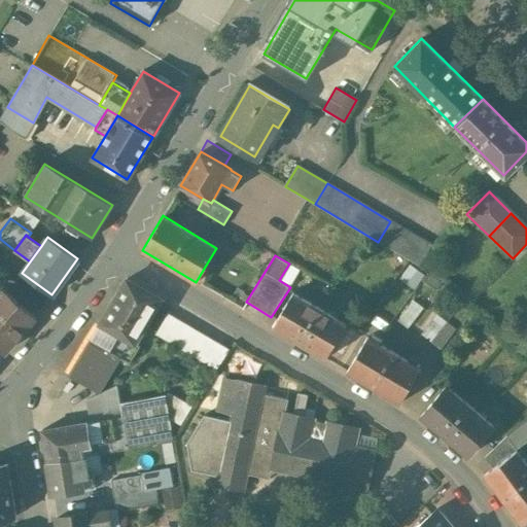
[(409,265),(402,280),(419,287),(426,272),(409,265)]
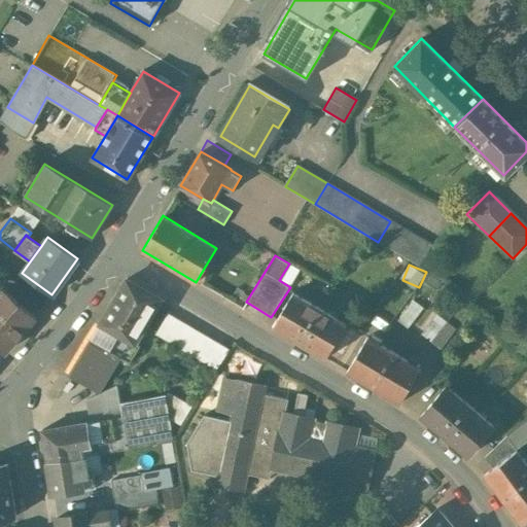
[(161,300),(126,279),(99,324),(99,325),(134,345),(135,343),(161,300)]
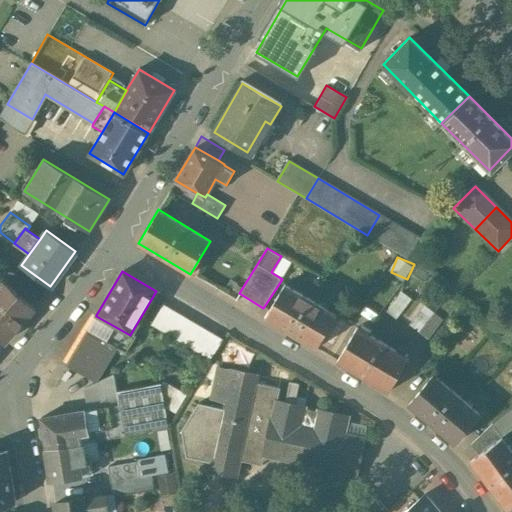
[(0,339),(3,342),(33,307),(3,281),(0,284),(0,339)]
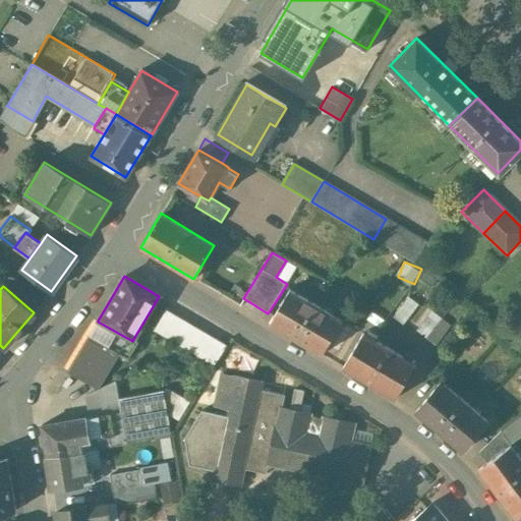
[(342,321),(289,290),(269,324),(322,355),(342,321)]
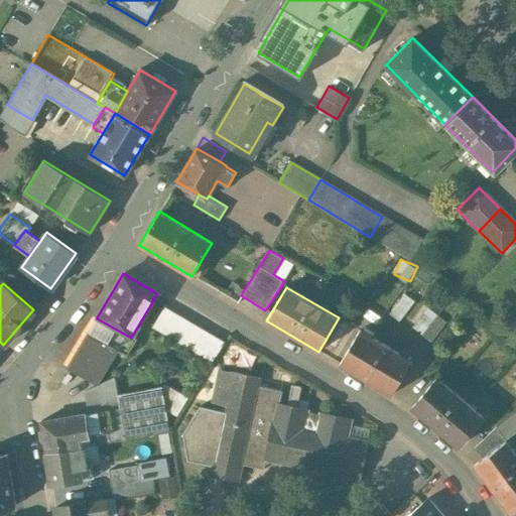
[(413,302),(404,294),(389,314),(399,321),(413,302)]
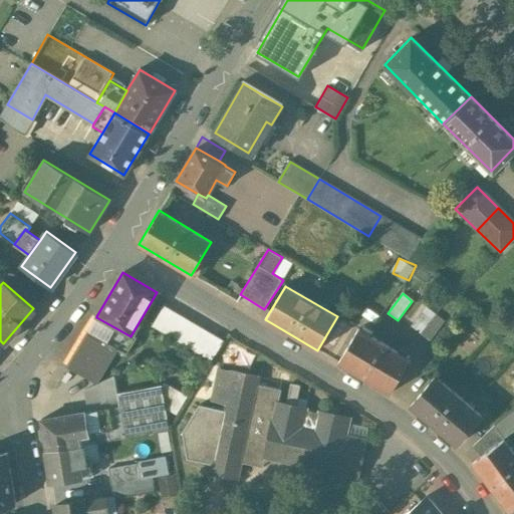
[(224,340),(165,304),(153,323),(212,359),(224,340)]
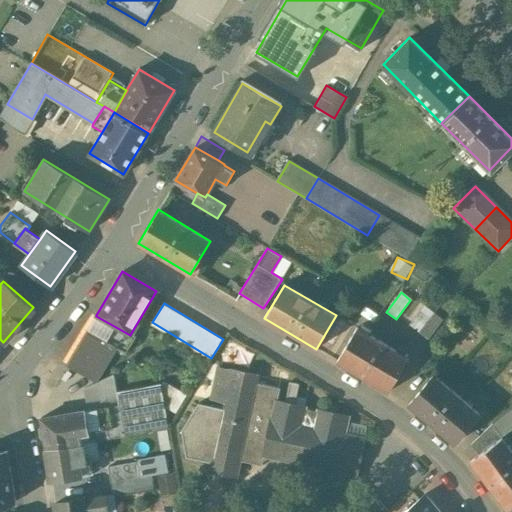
[(434,336),(444,313),(423,303),(412,327),(434,336)]
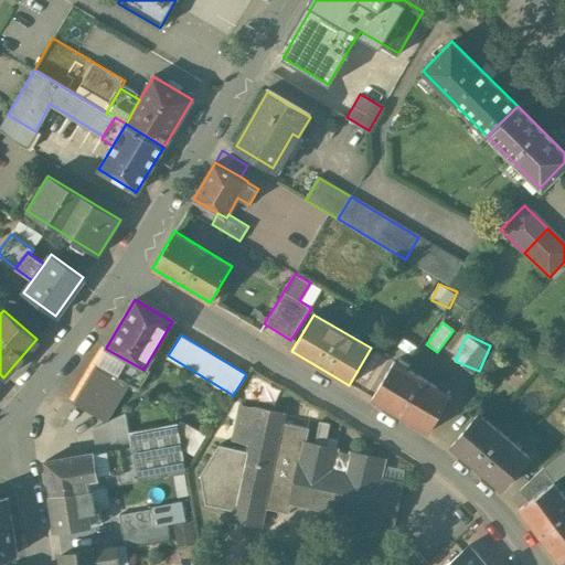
[(106,349),(94,371),(95,371),(76,403),(74,402),(73,403),(106,422),(128,384),(138,391),(150,371),(145,368),(144,370),(106,349)]
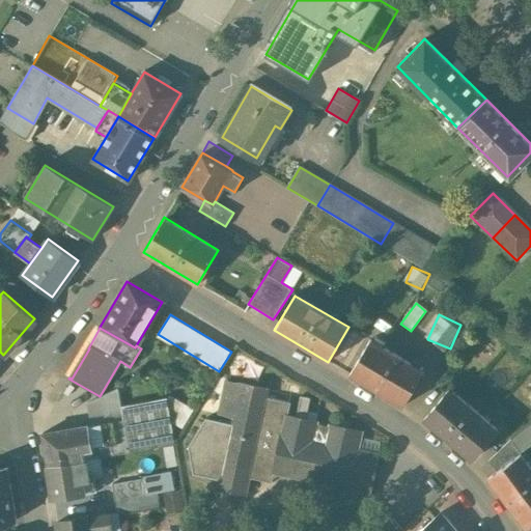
[(423,371),(370,340),(350,374),(402,407),(423,371)]
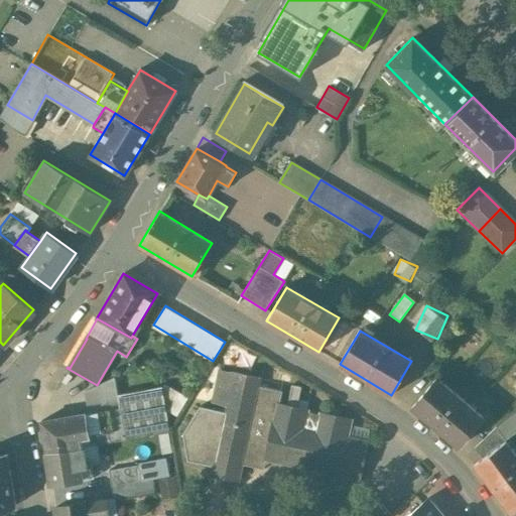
[(232,374),(219,371),(212,403),(226,406),(232,374)]
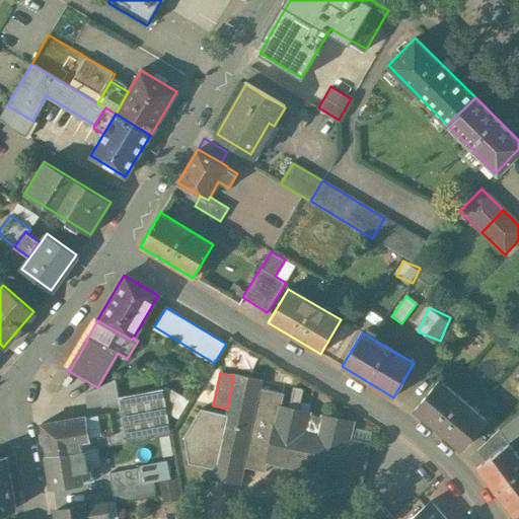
[(214,469),(213,476),(239,483),(248,438),(253,414),(261,379),(234,374),(233,376),(227,409),(224,423),(214,469)]
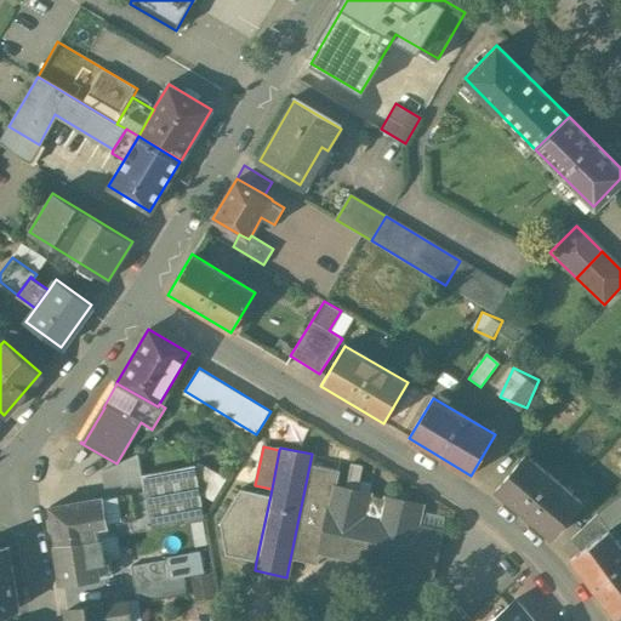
[(581,503),(527,455),(496,490),(551,539),(581,503)]
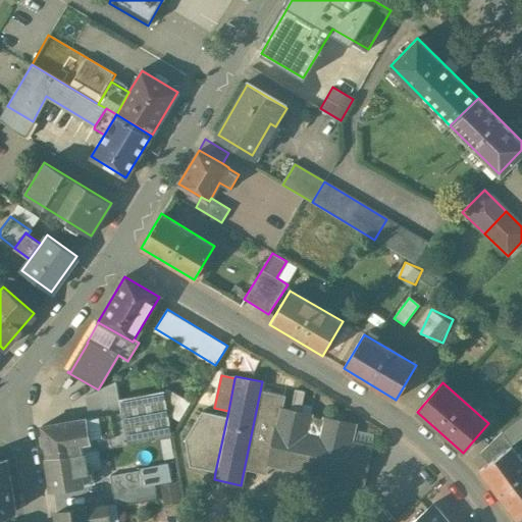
[(163,392),(118,400),(120,414),(87,419),(91,441),(82,444),(84,453),(171,436),(163,392)]
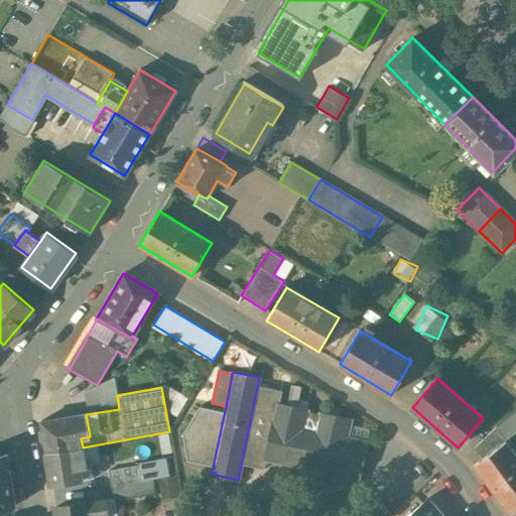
[(306,410),(276,404),(273,415),(272,422),(344,437),(344,436),(347,436),(350,419),(319,413),(318,417),(305,414),(306,410)]
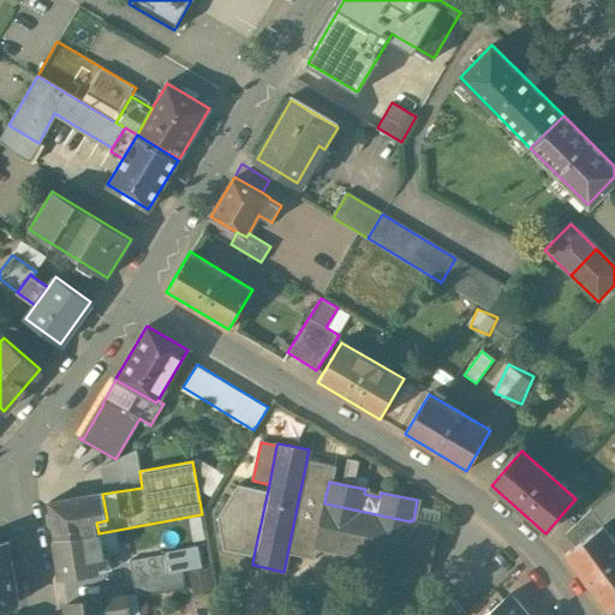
[(326,495),(300,490),(294,519),(320,525),(324,503),(326,495)]
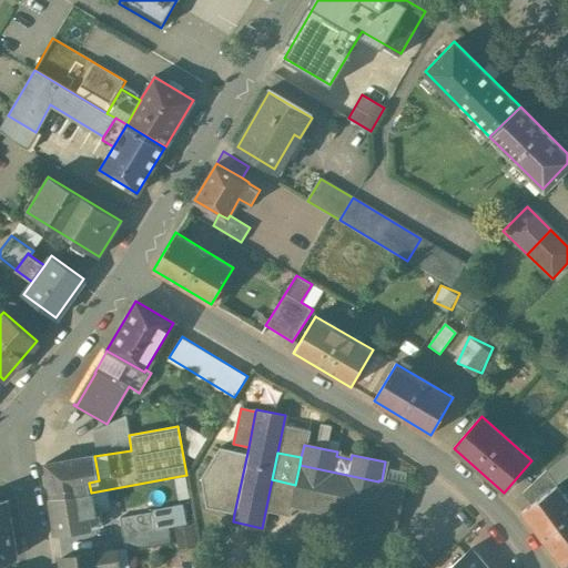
[(94,456),(46,465),(52,499),(91,493),(89,483),(99,480),(94,456)]
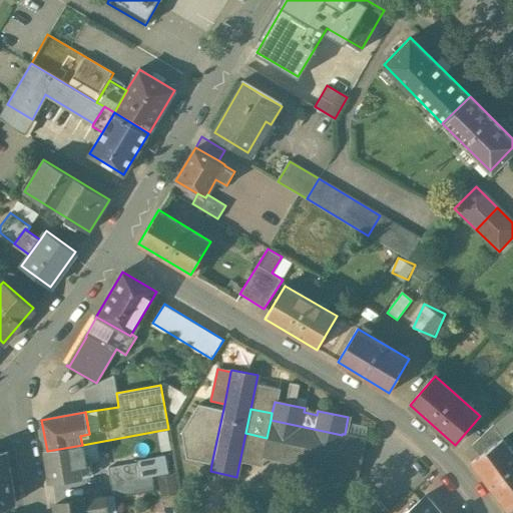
[(207,416),(198,461),(211,464),(221,418),(207,416)]
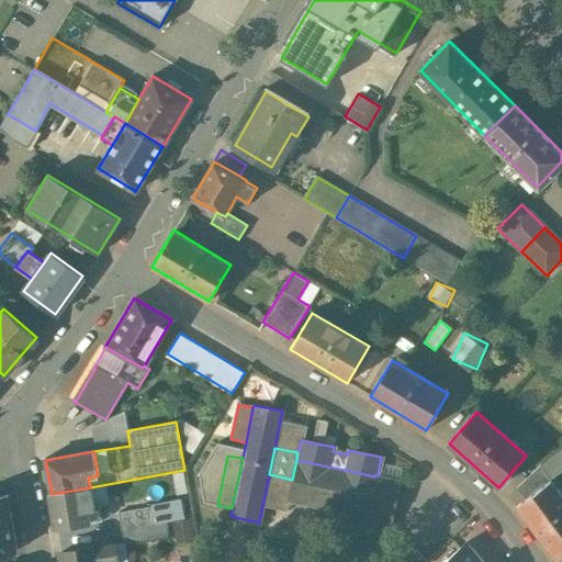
[(374,476),(296,460),(292,480),(288,501),(290,501),(290,499),(390,521),(390,523),(391,523),(400,481),(378,475),(374,475),(374,476)]
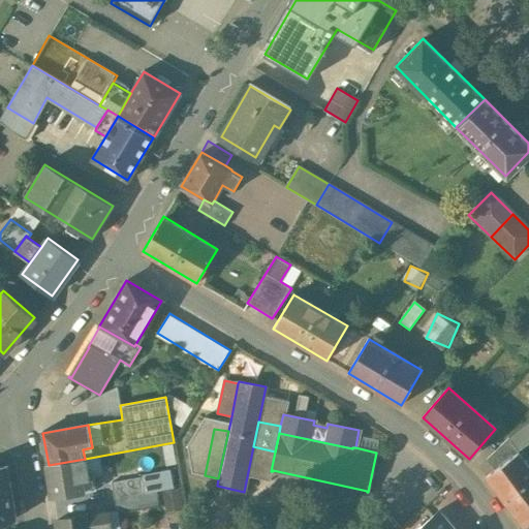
[(509,438),(487,460),(496,469),(520,453),(520,452),(509,438)]
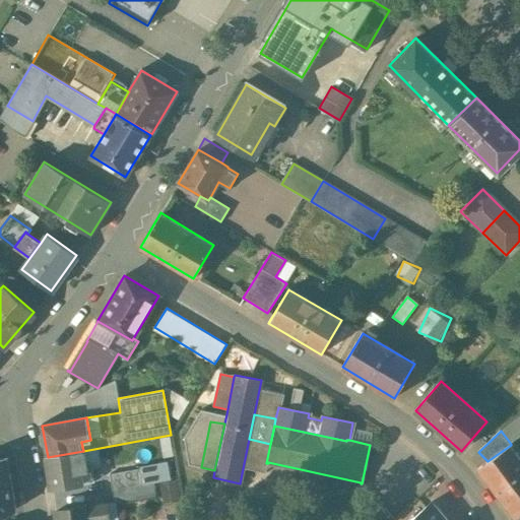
[(488,461),(478,468),(514,517),(519,512),(519,458),(511,445),(488,461)]
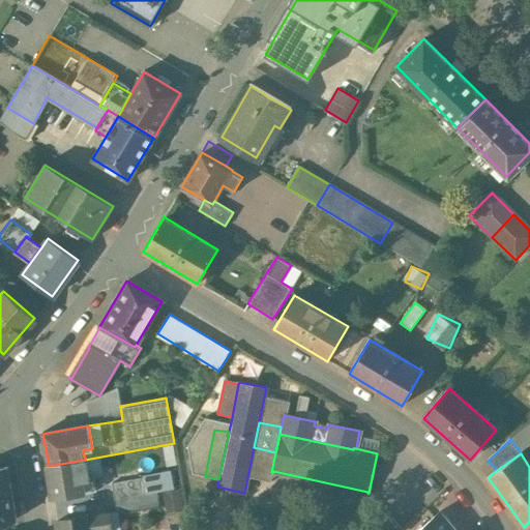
[(85,460),(49,466),(54,499),(96,492),(93,474),(87,474),(85,460)]
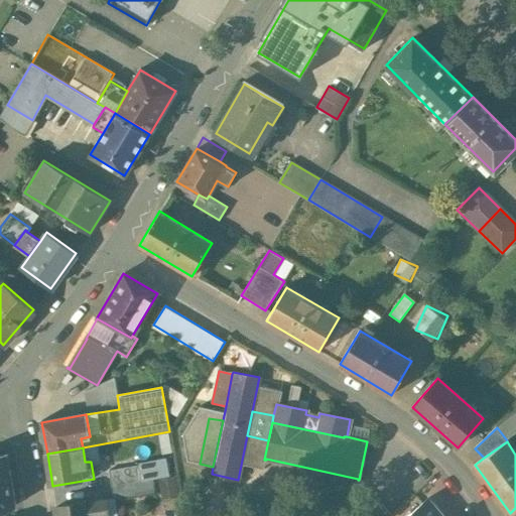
[(6,456),(0,456),(0,508),(15,506),(6,456)]
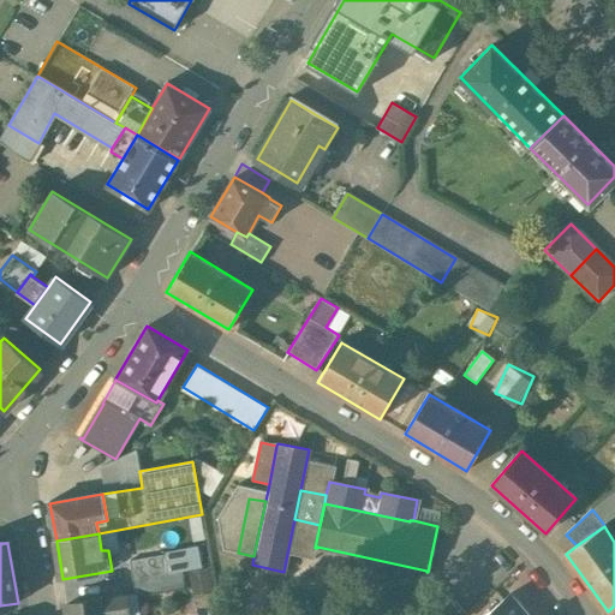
[(199,544),(131,556),(137,593),(187,585),(185,568),(203,566),(199,544)]
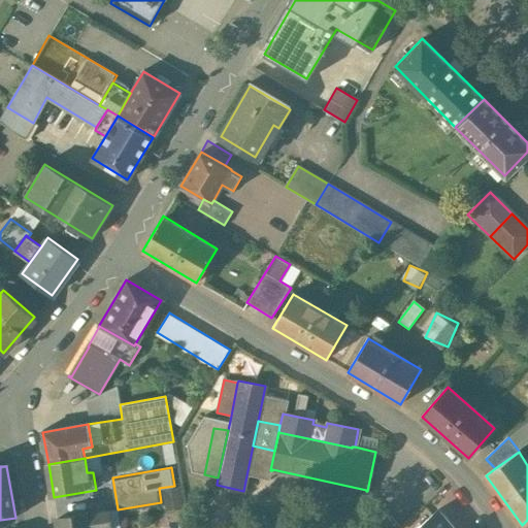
[(437,509),(417,527),(453,527),(448,521),(437,509)]
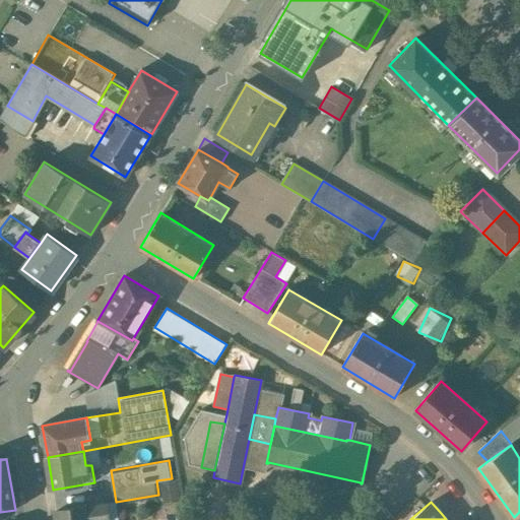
[(108,519),(106,504),(56,512),(56,519),(108,519)]
